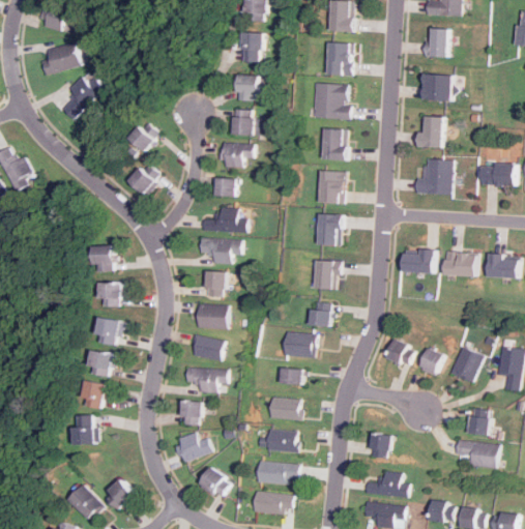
[(64,22),(71,25),(76,11),(46,0),(37,22),(61,31),(64,22)]
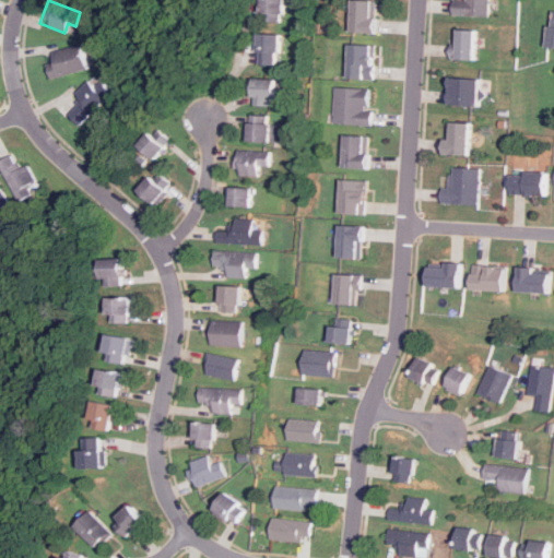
[(279,0),(259,0),(259,22),(279,22),(279,0)]
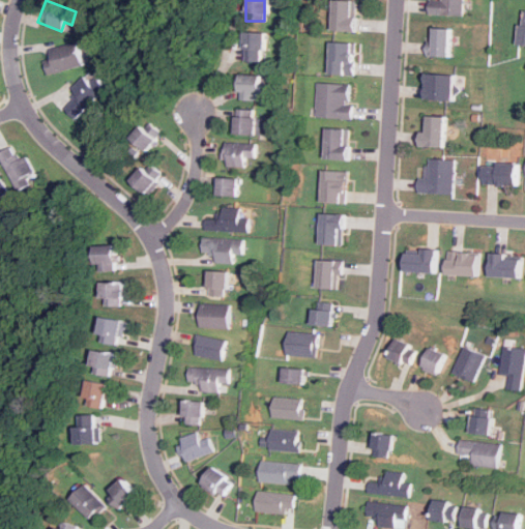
[(355,0),(331,0),(331,30),(355,30),(355,0)]
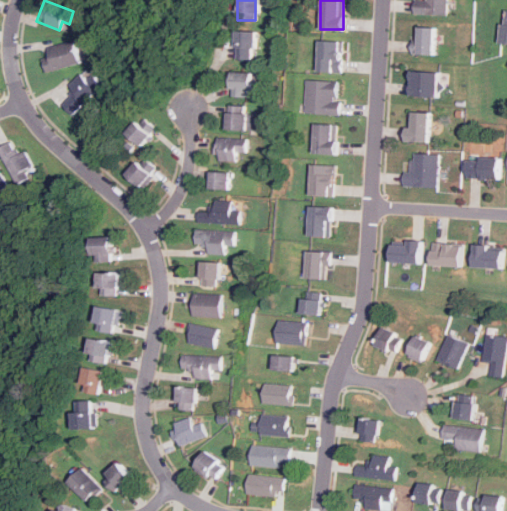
[(443,15),(443,0),(411,0),(410,15),(443,15)]
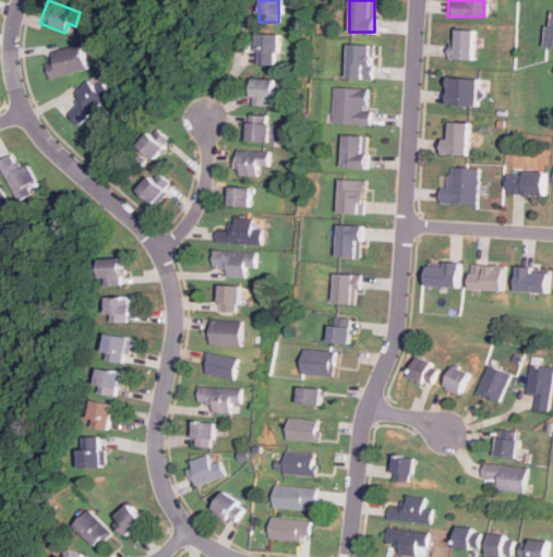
[(552,12),(544,12),(541,47),(552,48),(552,12)]
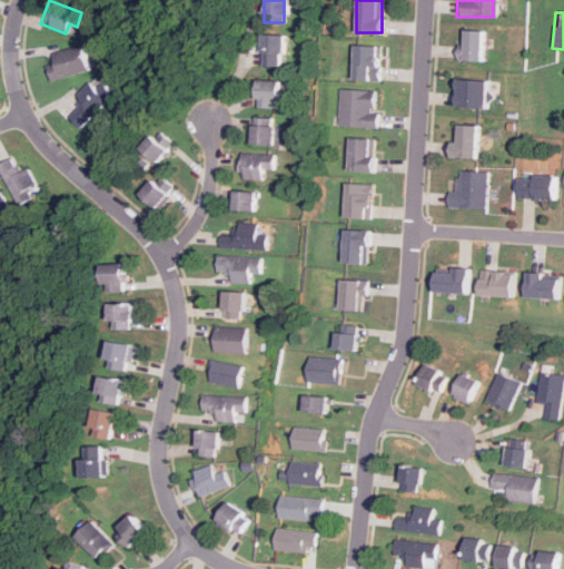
[(480,31),(458,30),(457,60),(478,60),(480,31)]
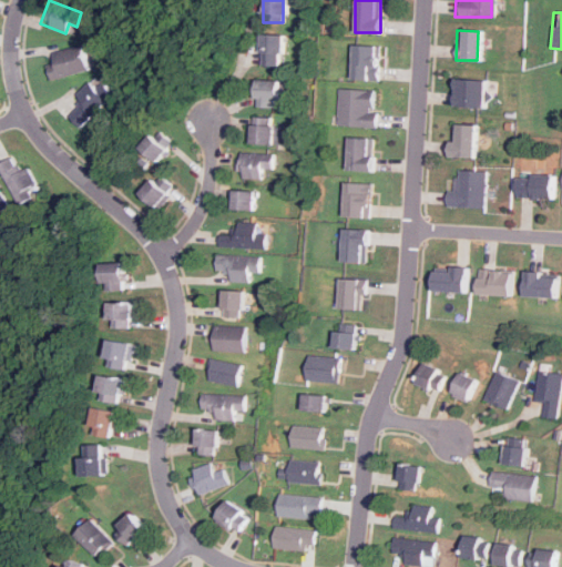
[(256,34),(256,66),(281,66),(281,34),(256,34)]
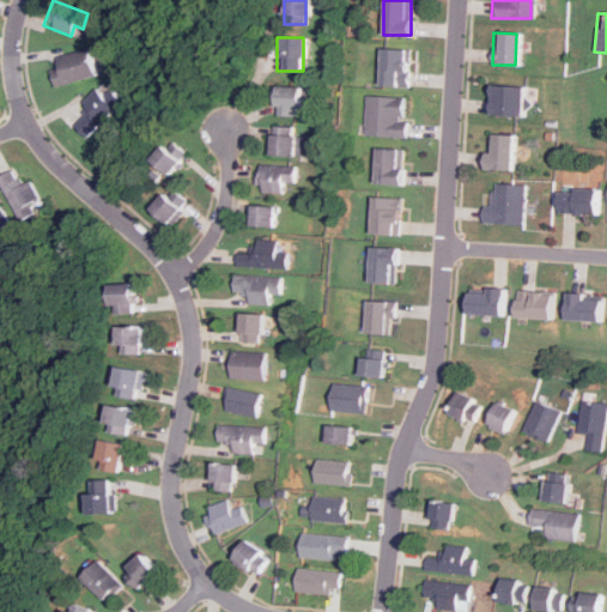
[(53,86),(93,76),(87,48),(53,56),(56,70),(48,71),(53,86)]
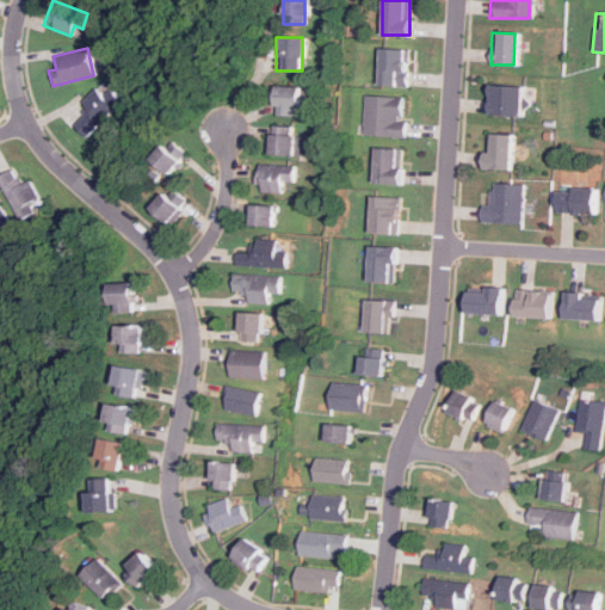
[(407,49),(378,49),(378,86),(407,86),(407,49)]
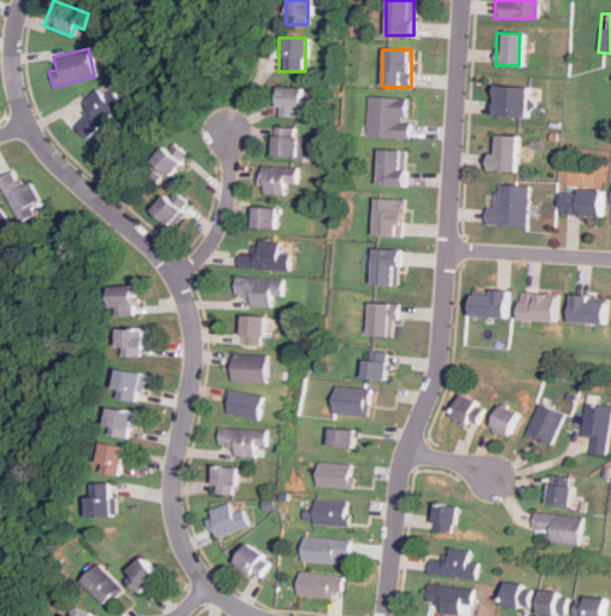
[(488,86),(488,116),(522,117),(523,87),(488,86)]
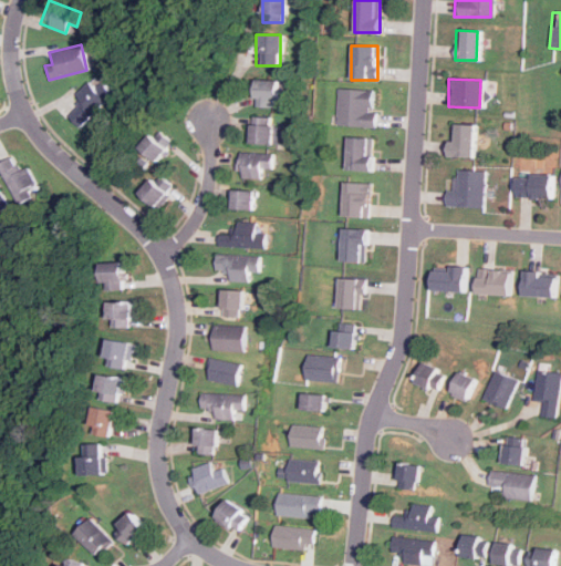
[(112,94),(101,82),(94,89),(87,81),(73,94),(81,102),(66,116),(76,127),(112,94)]
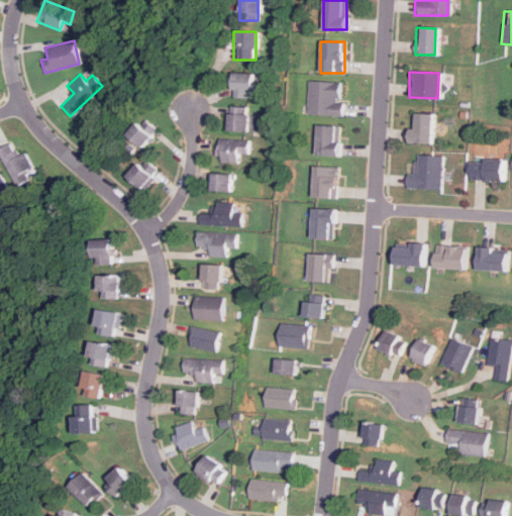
[(231,97),(251,97),(251,74),(231,74),(231,97)]
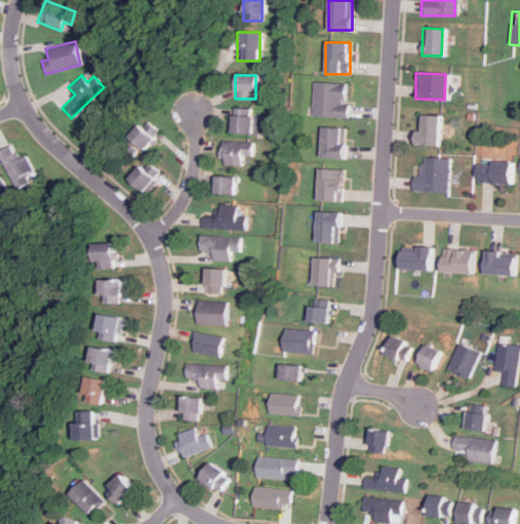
[(310,83),(310,117),(347,117),(348,83),(310,83)]
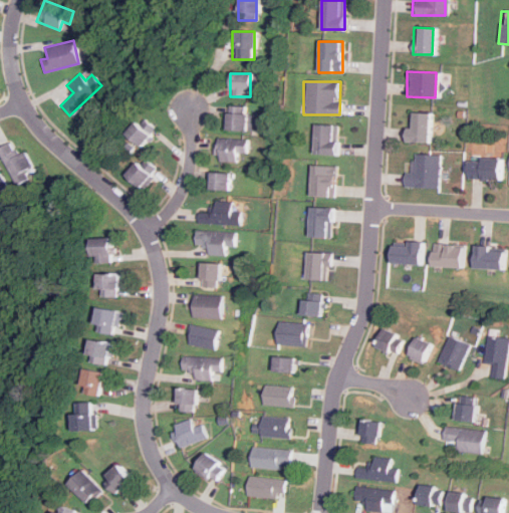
[(252,131),(252,106),(224,106),(224,131),(252,131)]
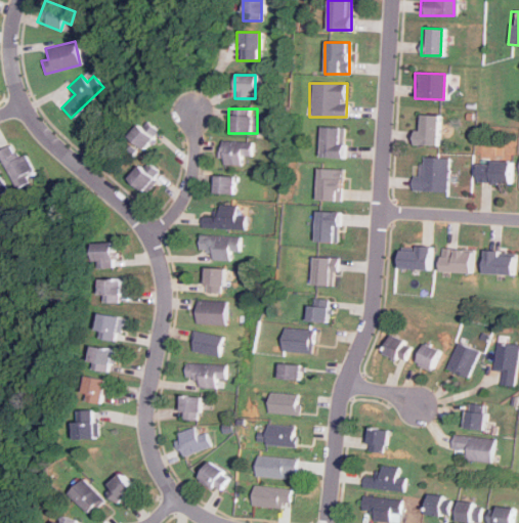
[(436,145),(436,116),(413,116),(413,145),(436,145)]
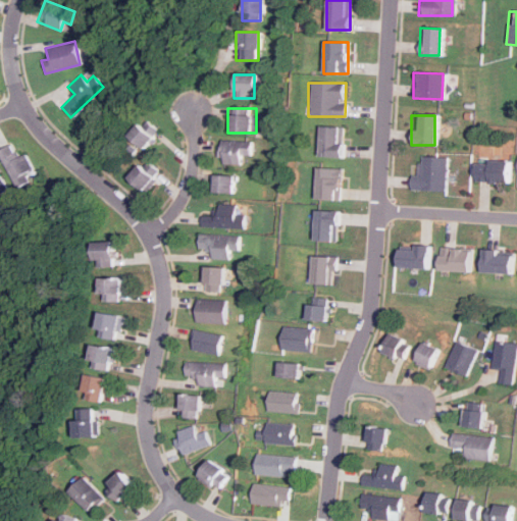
[(154,138),(141,123),(127,136),(141,150),(154,138)]
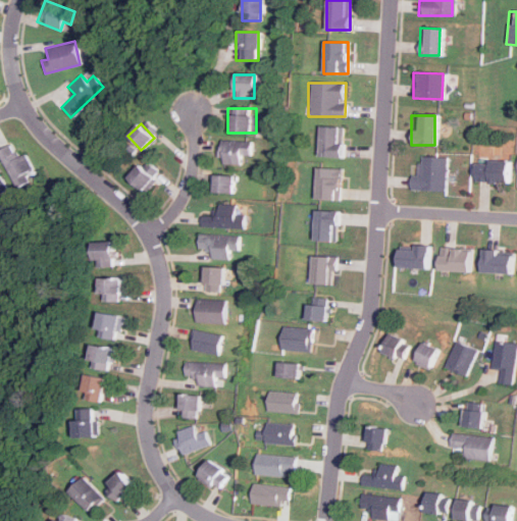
[(345,157),(345,144),(341,144),(342,126),(318,126),(318,157),(345,157)]
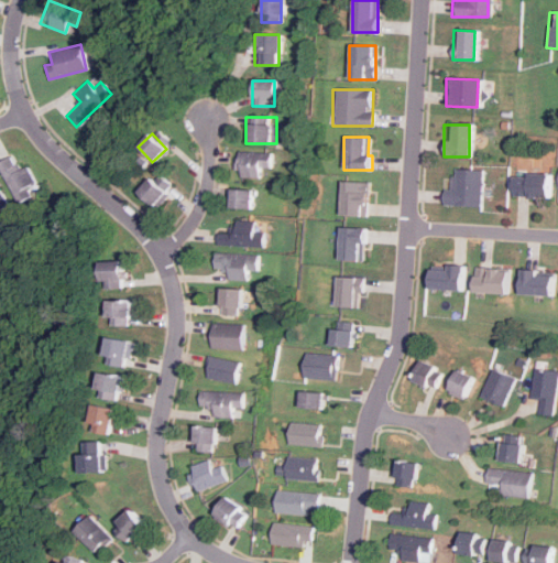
[(267,152),(234,152),(234,177),(258,177),(258,168),(267,168),(267,152)]
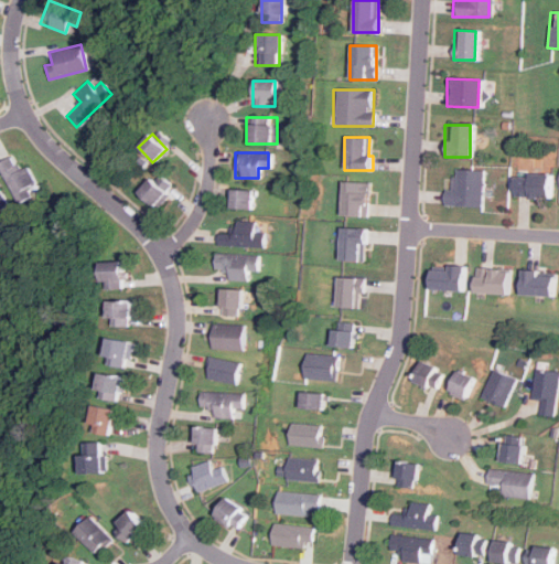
[(0,178),(17,204),(38,191),(23,168),(15,172),(6,157),(0,160),(0,178)]
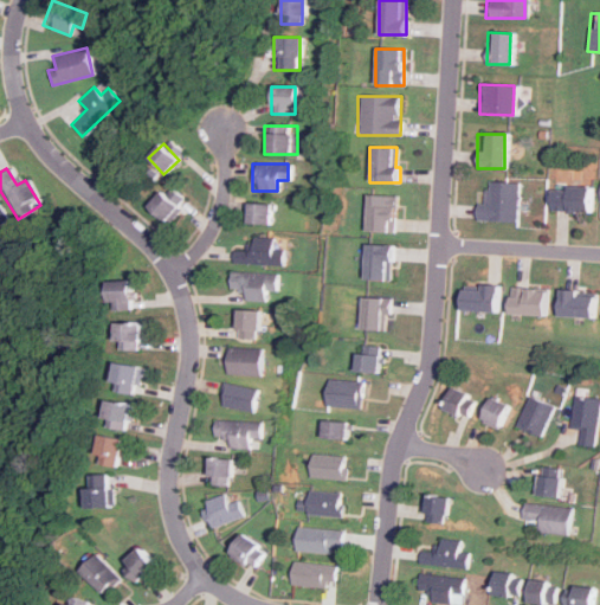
[(514,223),(515,184),(484,181),(483,205),(473,205),(472,220),(514,223)]
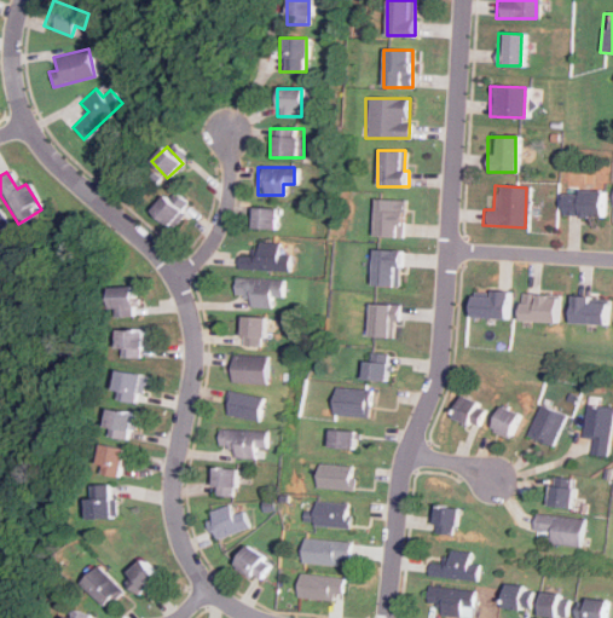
[(600,191),(560,191),(560,217),(600,217),(600,191)]
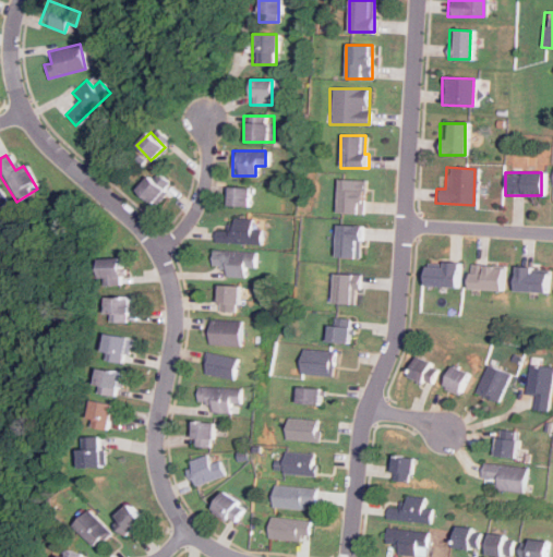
[(153,206),(166,191),(148,174),(135,190),(153,206)]
